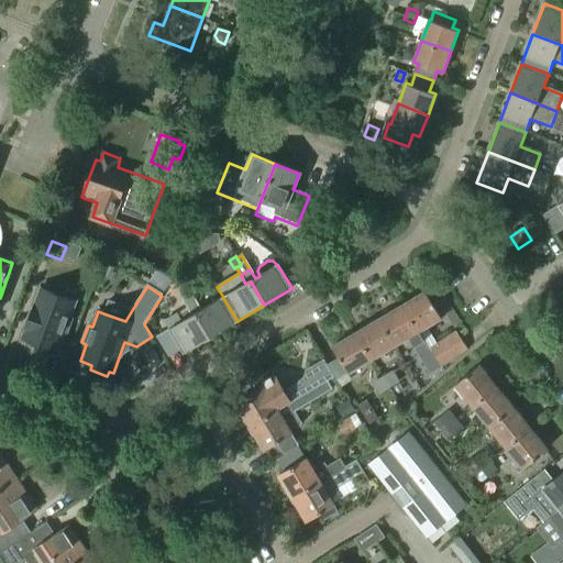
[(26,331),(23,339),(26,341),(25,345),(42,352),(43,346),(55,351),(62,334),(66,335),(73,319),(68,317),(74,301),(42,289),(35,307),(34,306),(25,330),(26,331)]
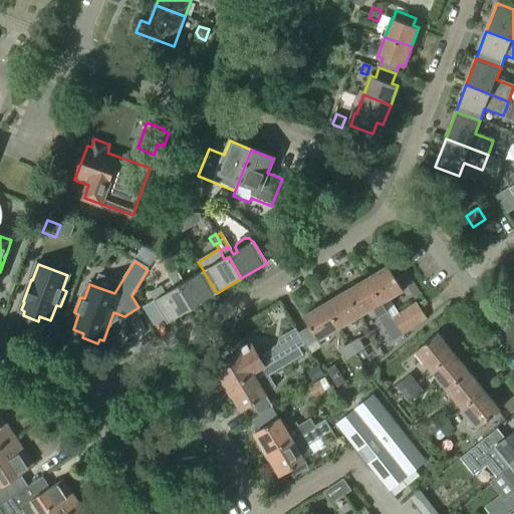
[(405,290),(391,265),(376,273),(377,275),(369,279),(383,302),(392,297),(391,295),(402,289),(403,291),(405,290)]
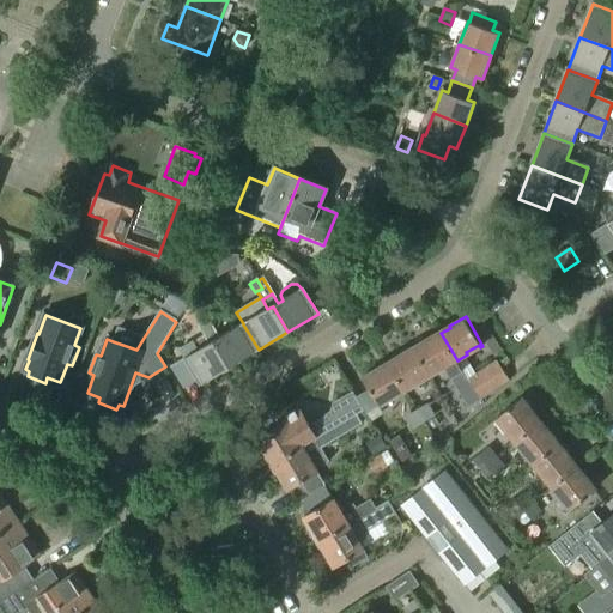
[(202,334),(212,329),(207,320),(198,326),(202,334)]
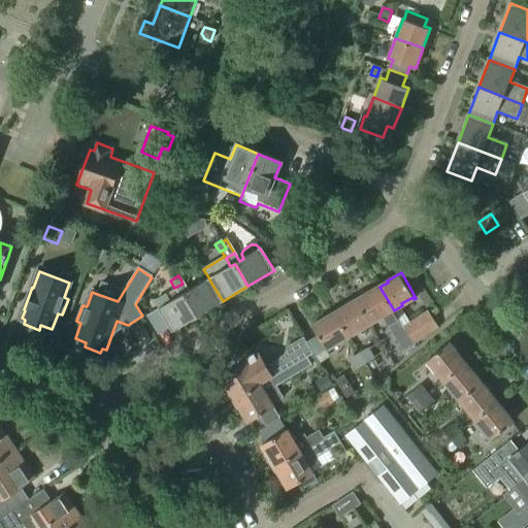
[(223,301),(209,279),(188,292),(183,284),(174,288),(176,291),(179,297),(185,294),(198,316),(223,301)]
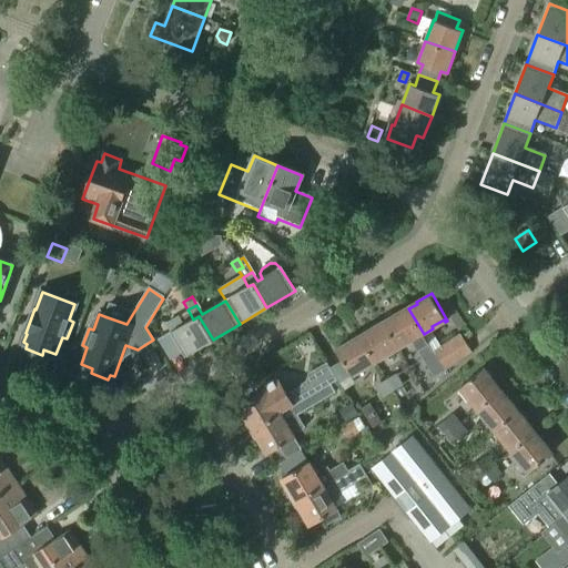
[(424,334),(408,308),(398,315),(397,313),(384,321),(398,346),(409,340),(417,352),(428,345),(422,335),(424,334)]
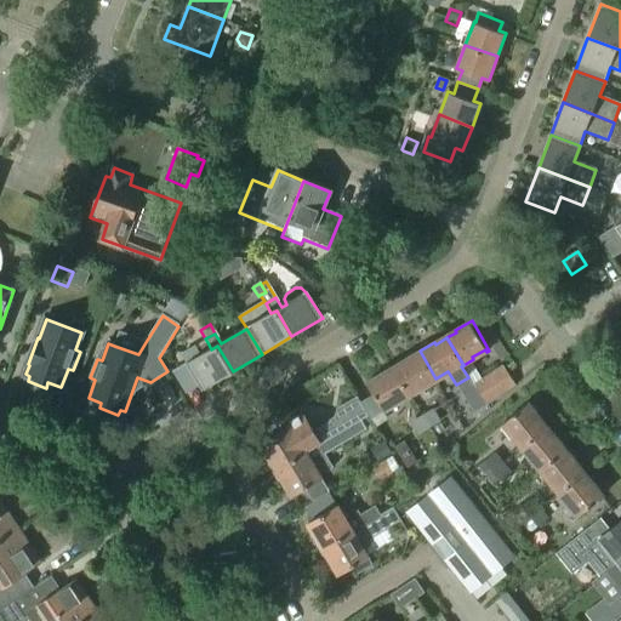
[(211,349),(208,342),(197,348),(195,346),(181,355),(186,364),(174,371),(186,393),(199,385),(201,391),(233,371),(217,346),(211,349)]
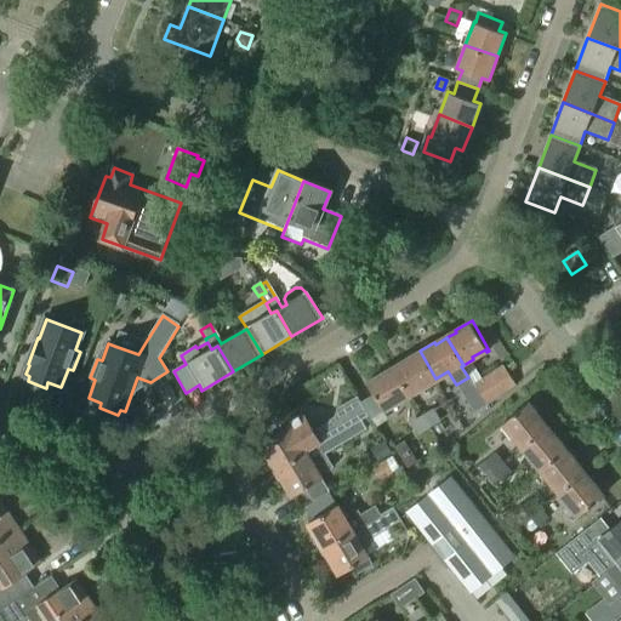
[(411,394),(422,388),(421,387),(436,379),(420,351),(404,359),(404,362),(394,368),(411,394)]
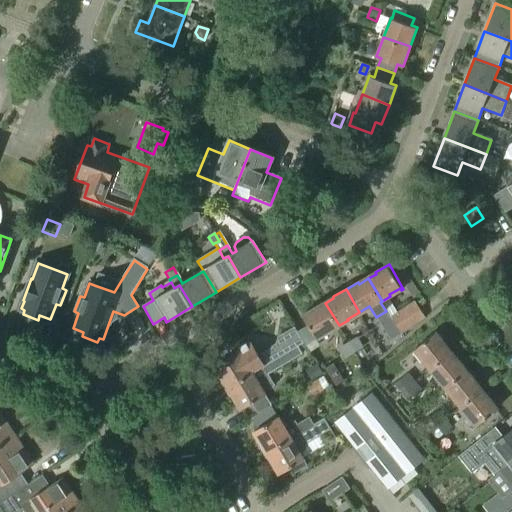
[(402,334),(425,319),(414,302),(391,316),(402,334)]
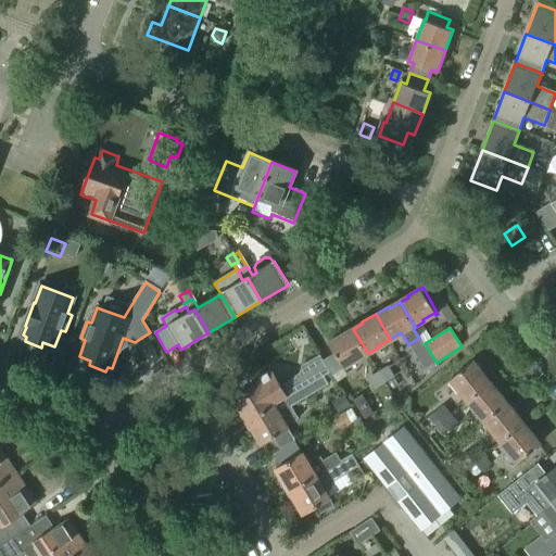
[(358,358),(368,353),(353,329),(345,333),(344,332),(330,341),(344,366),(356,358),(357,357),(358,358)]
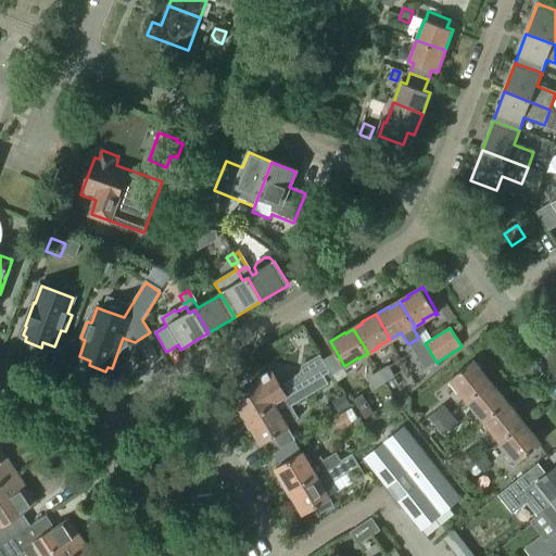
[(425,371),(437,363),(425,343),(412,352),(425,371)]
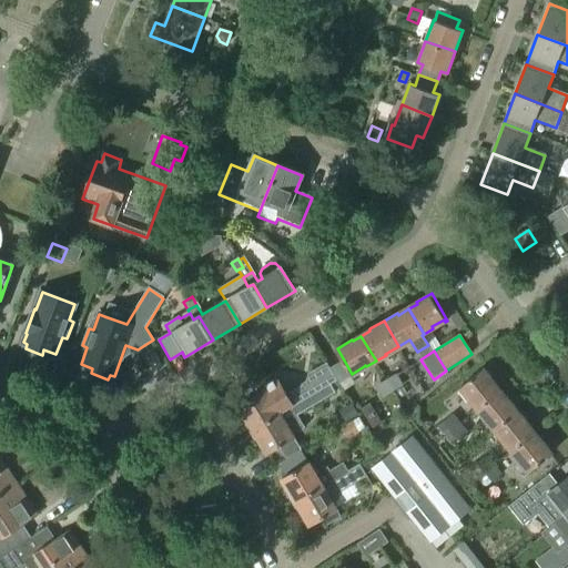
[(265,391),(240,406),(254,429),(281,413),(292,406),(330,384),(337,379),(327,362),(310,373),(306,382),(286,393),(276,377),(262,386),(265,391)]
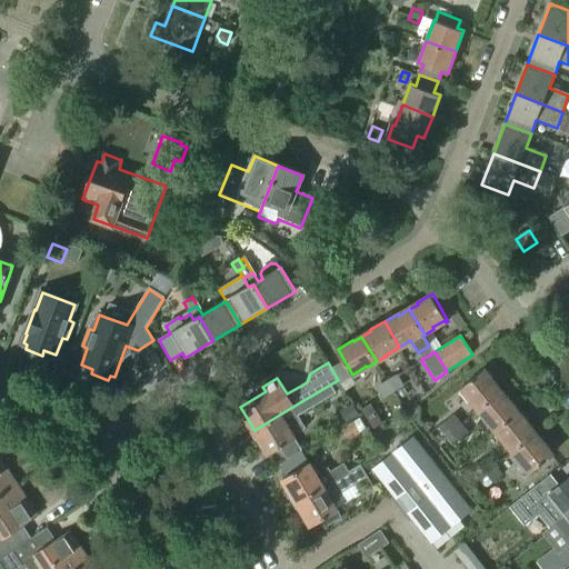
[(500,391),(493,383),(496,381),(486,368),(460,388),(462,390),(465,388),(472,399),(471,400),(478,409),(500,391)]
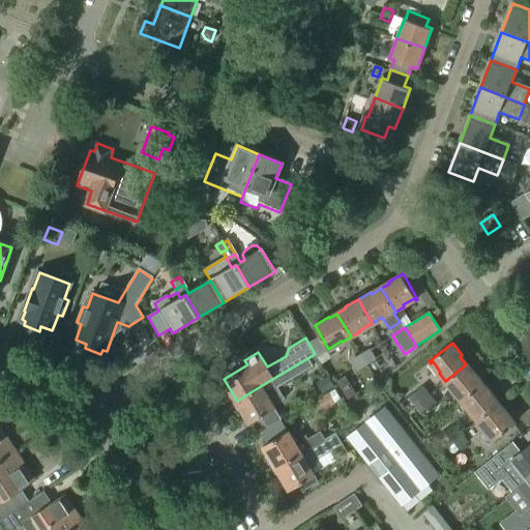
[(367,364),(377,358),(372,350),(362,356),(367,364)]
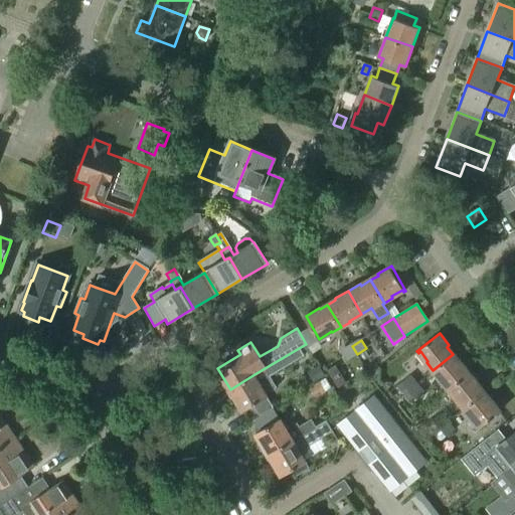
[(348,360),(357,354),(352,346),(343,352),(348,360)]
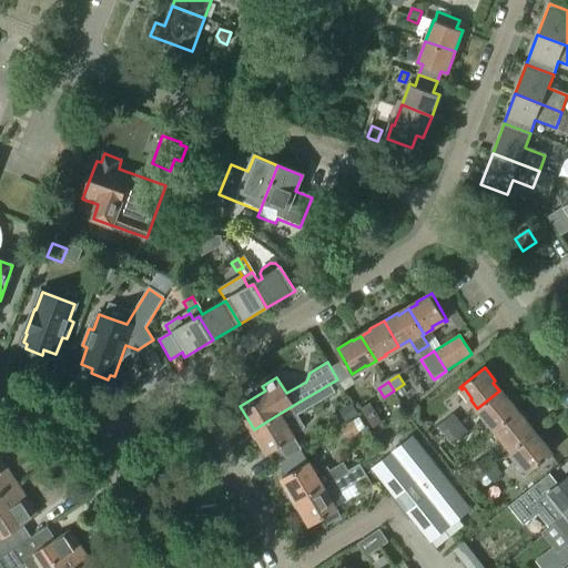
[(281,413),(254,429),(267,453),(280,446),(283,449),(288,446),(286,442),(294,437),(293,434),(305,426),(297,414),(334,392),(330,384),(292,406),(281,413)]
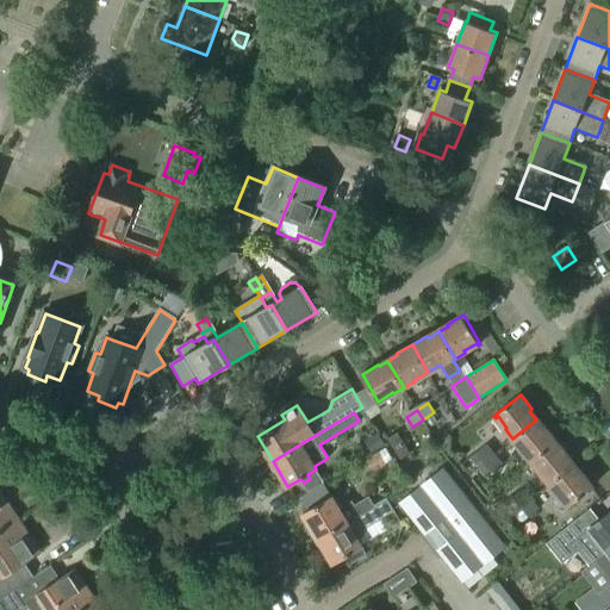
[(543,429),(536,419),(512,439),(520,448),(522,447),(533,459),(556,440),(546,427),(543,429)]
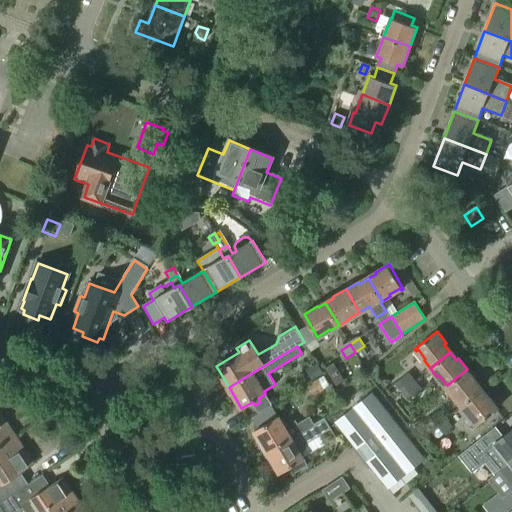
[(311,382),(323,375),(317,364),(305,370),(311,382)]
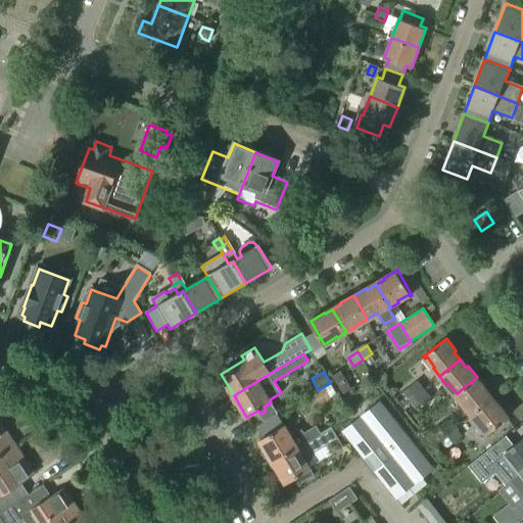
[(470,415),(490,398),(484,391),(486,389),(477,377),(457,393),(465,406),(464,407),(470,415)]
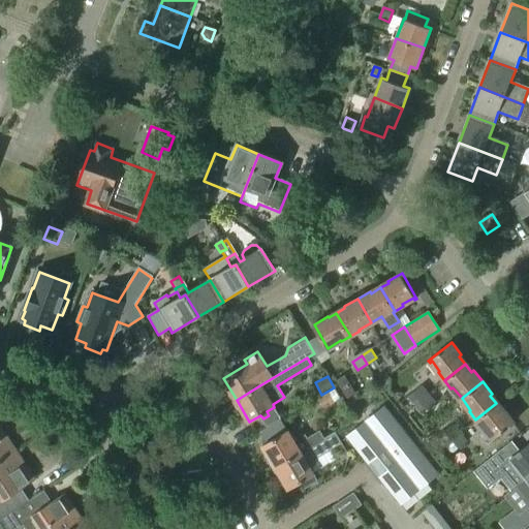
[(413,405),(428,394),(422,385),(407,398),(413,405)]
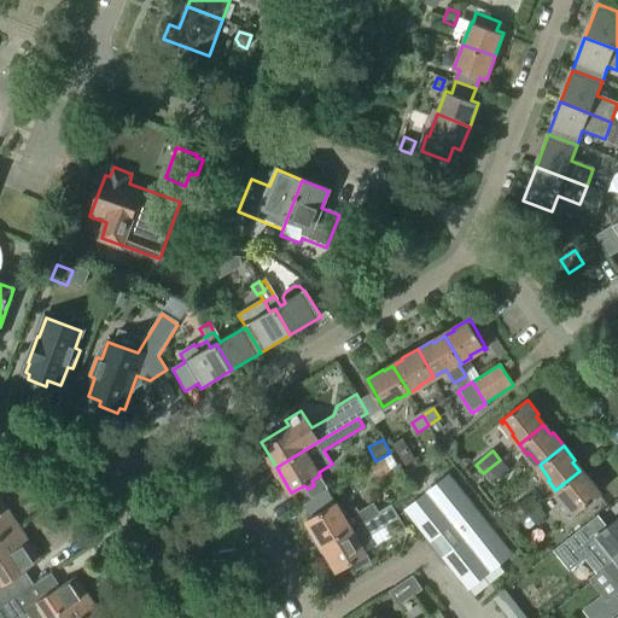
[(378,481),(398,467),(390,454),(369,468),(378,481)]
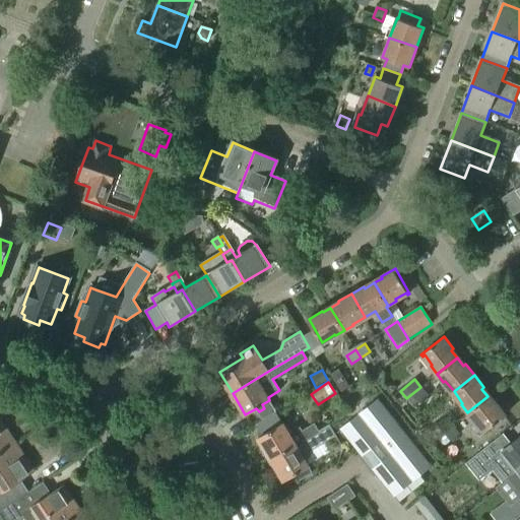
[(418,405),(429,396),(420,387),(406,398),(413,408),(418,404),(418,405)]
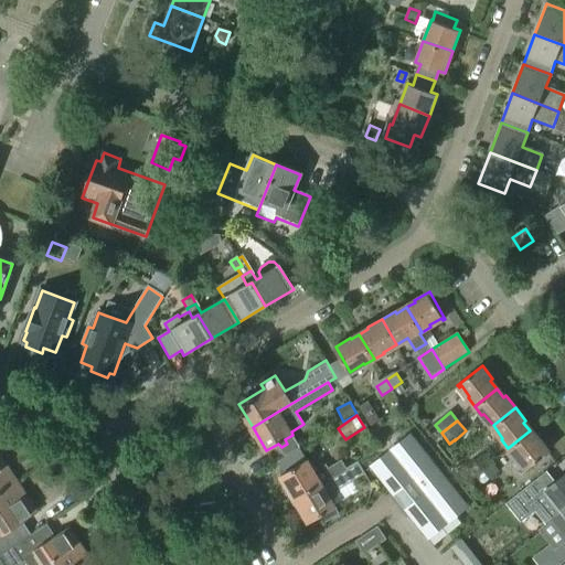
[(535,437),(530,430),(508,448),(514,457),(516,456),(525,467),(523,468),(524,470),(550,450),(537,435),(535,437)]
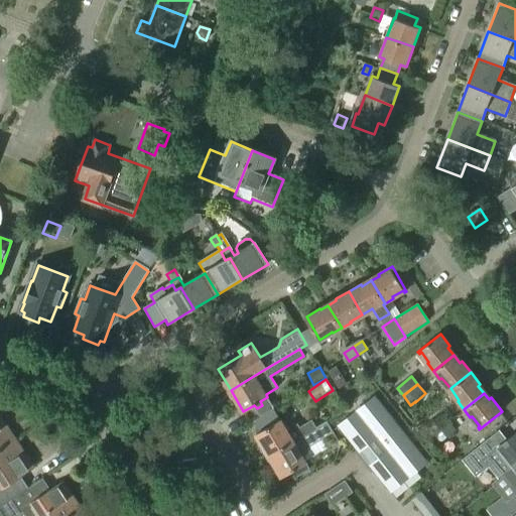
[(384,443),(401,429),(375,396),(340,423),(356,443),(374,430),(384,443)]
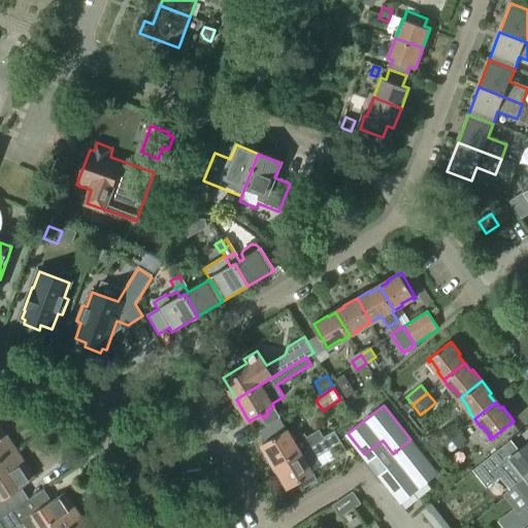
[(0,460),(17,450),(0,425),(0,460)]
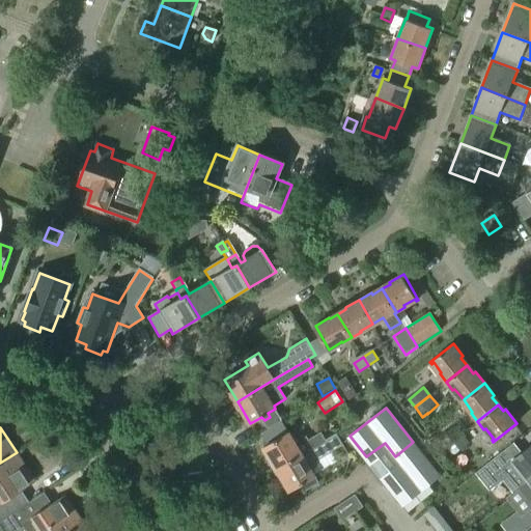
[(453,445),(463,437),(456,429),(447,437),(453,445)]
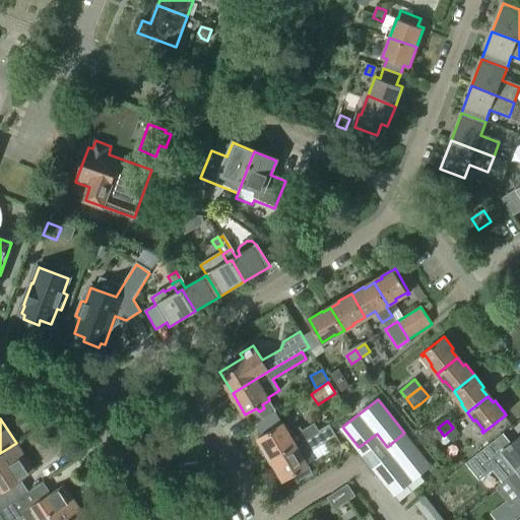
[(283,423),(259,437),(271,458),(306,438),(318,431),(314,424),(302,431),(300,429),(290,434),(283,423)]
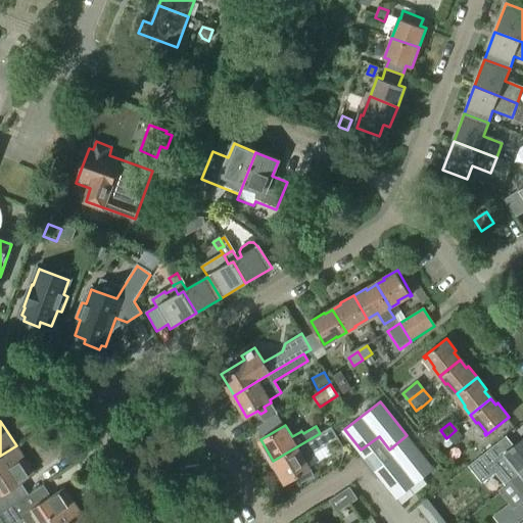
[(307,440),(273,461),(286,482),(293,478),(298,485),(314,476),(310,469),(311,468),(310,467),(315,454),(314,453),(337,438),(331,428),(320,434),(320,433),(307,440)]
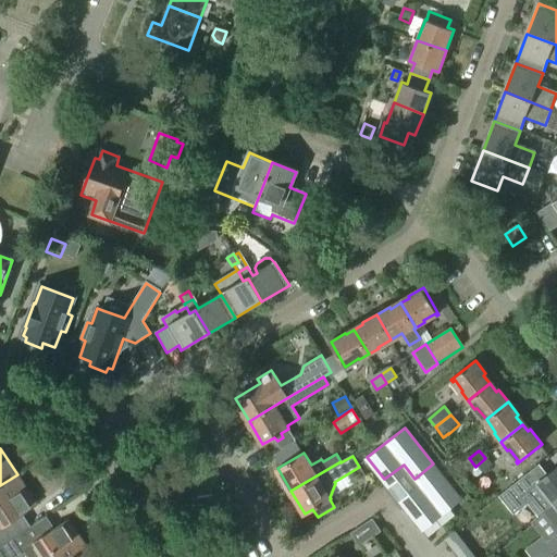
[(484,478),(494,469),(485,458),(475,467),(484,478)]
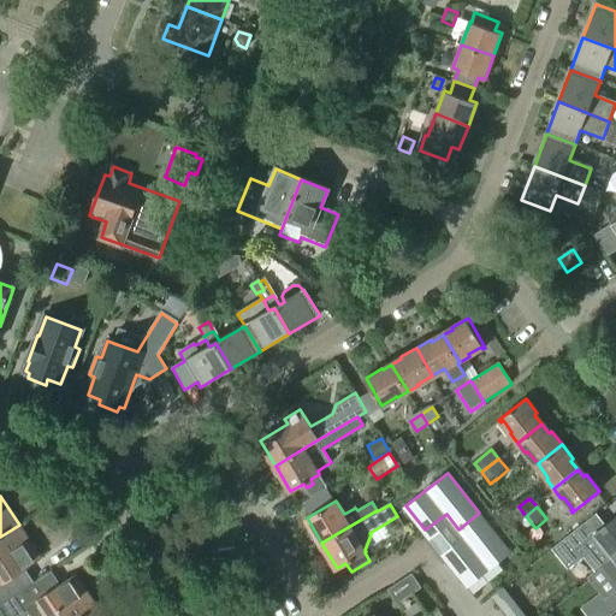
[(511,552),(479,513),(458,529),(471,545),(450,561),(469,586),(511,552)]
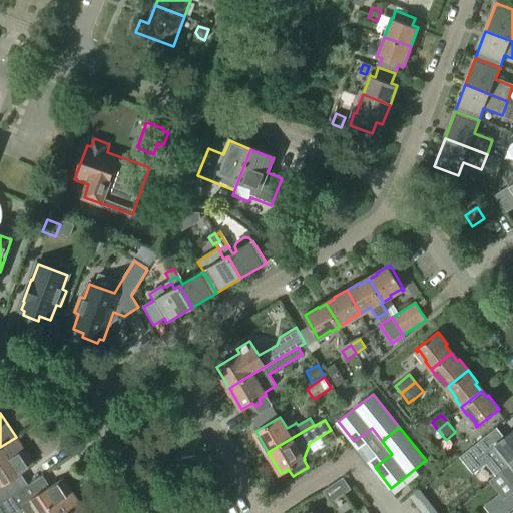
[(512,460),(512,430),(495,445),(489,437),(463,457),(470,466),(485,454),(491,461),(501,453),(509,464),(512,460)]
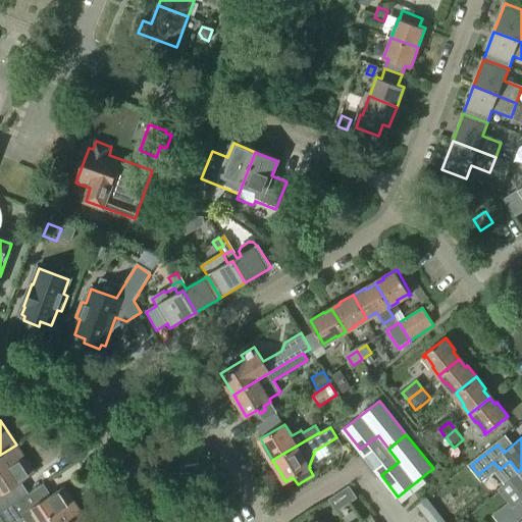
[(0,455),(0,512),(1,513),(21,499),(29,494),(20,483),(36,473),(16,445),(0,455)]
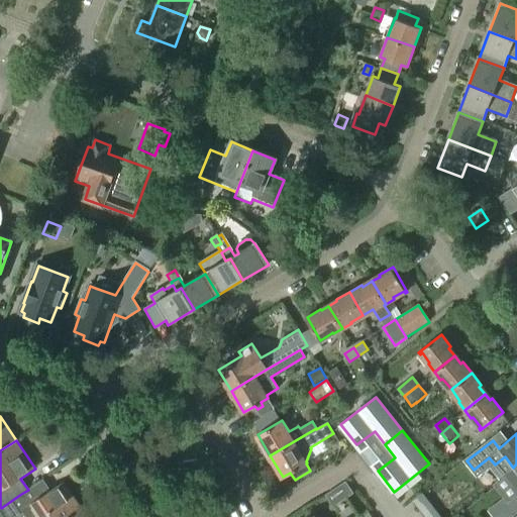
[(516,463),(513,468),(504,475),(516,491),(516,463)]
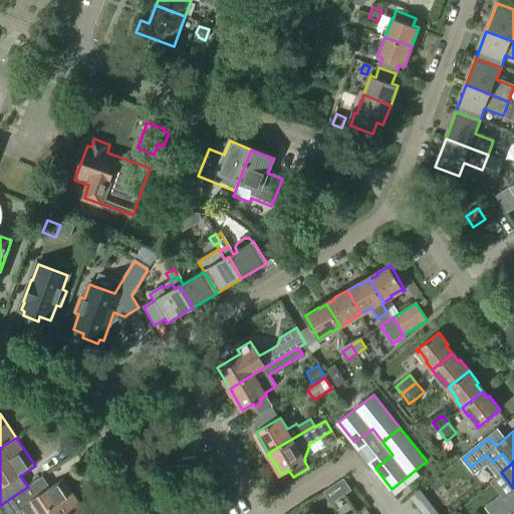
[(331,503),(343,495),(350,490),(343,478),(323,491),(331,503)]
